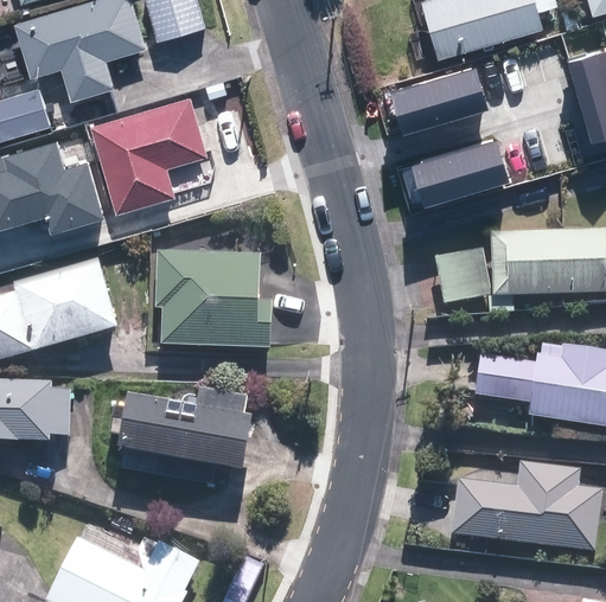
[(90,0),(17,23),(32,75),(62,66),(71,96),(114,83),(107,57),(144,45),(129,0),(90,0)]
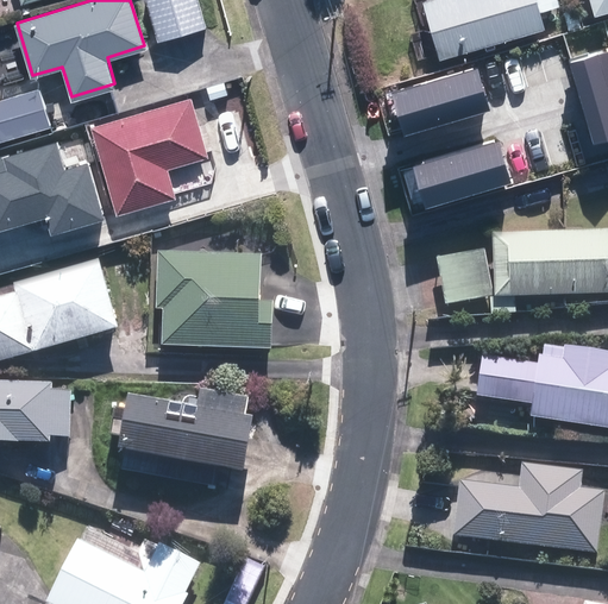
[(148,0),(160,37),(205,23),(196,0),(148,0)]
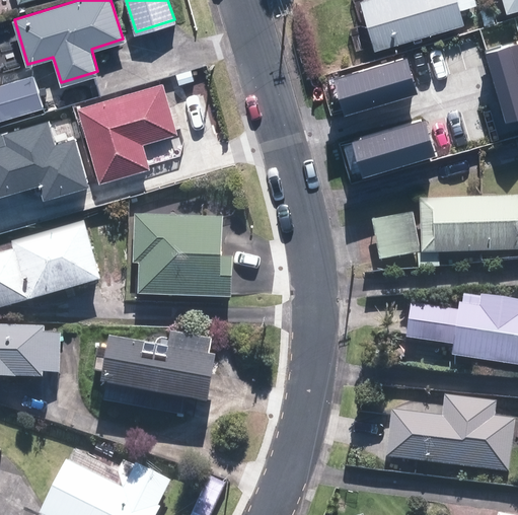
[(360,0),(373,46),(460,20),(454,0),(360,0)]
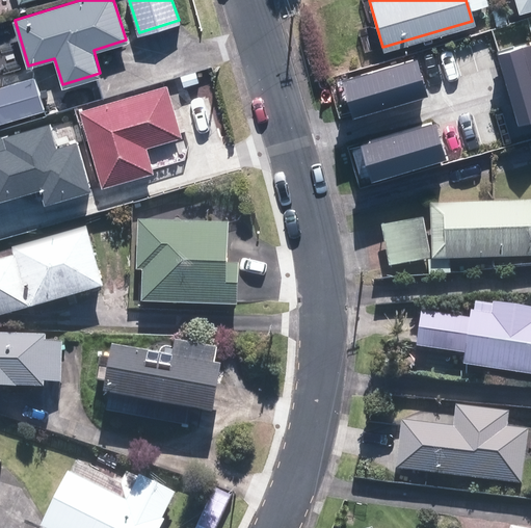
[(514,0),(518,9),(530,5),(530,0),(514,0)]
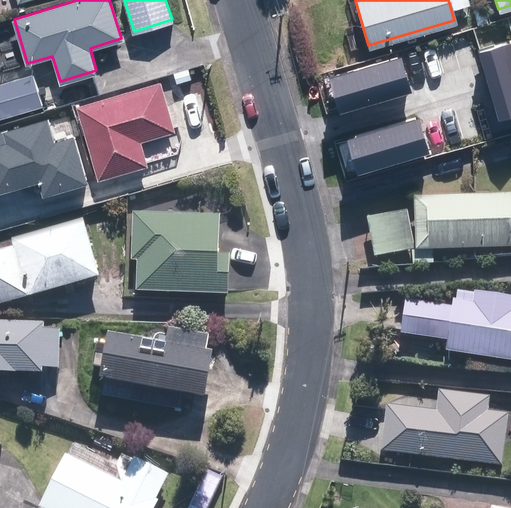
[(510,41),(482,50),(502,118),(510,115),(510,41)]
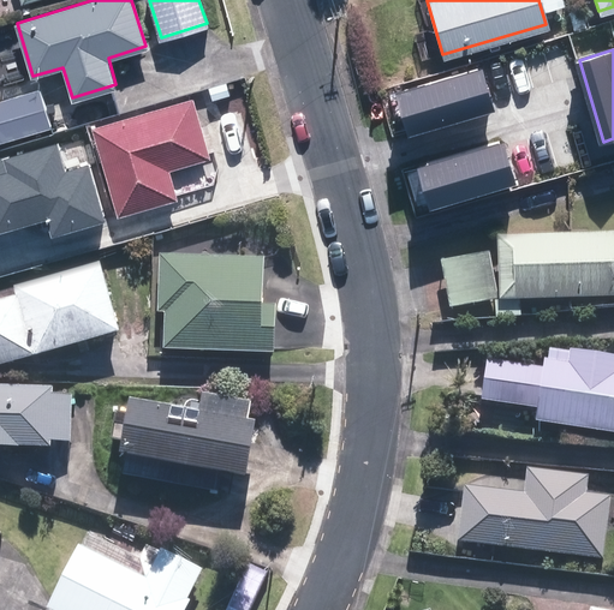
[(400,91),(411,132),(496,108),(484,67),(400,91)]
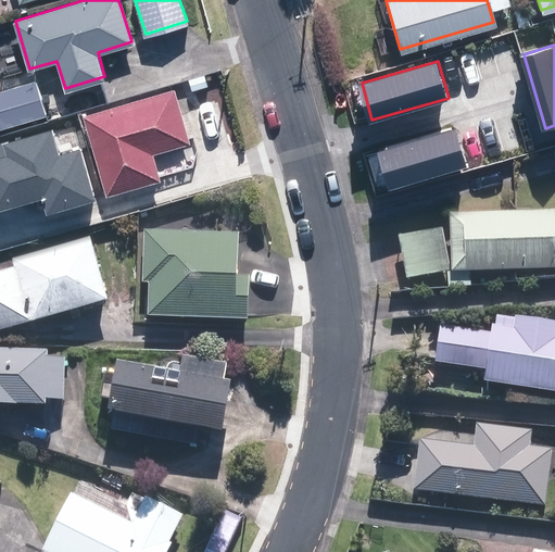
[(0,90),(0,126),(46,113),(35,80),(0,90)]
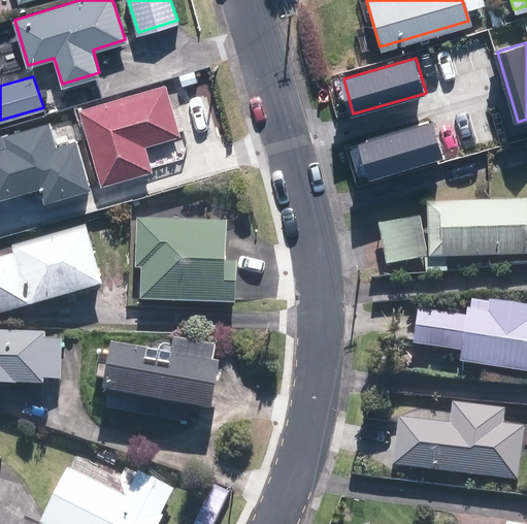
[(81,108),(104,185),(153,168),(144,143),(182,134),(167,83),(81,108)]
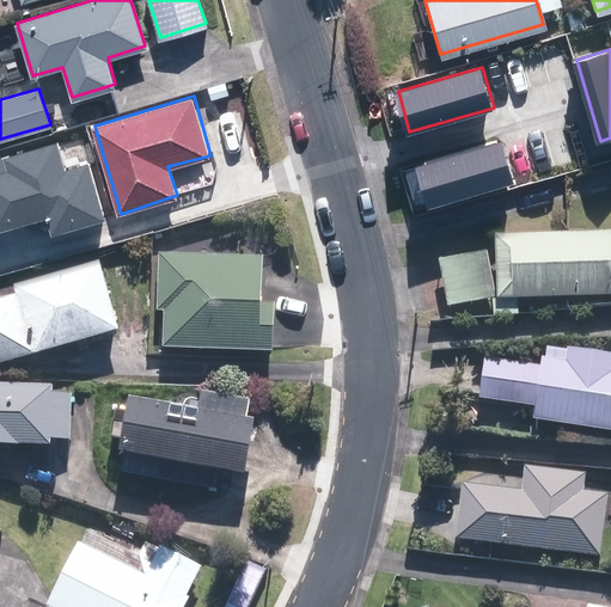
[(0,154),(0,227),(50,214),(55,230),(103,215),(89,163),(67,169),(59,139),(0,154)]
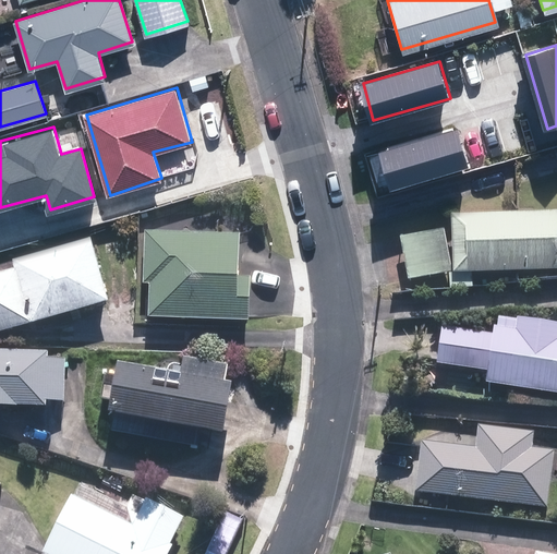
[(380,148),(391,185),(469,164),(458,127),(380,148)]
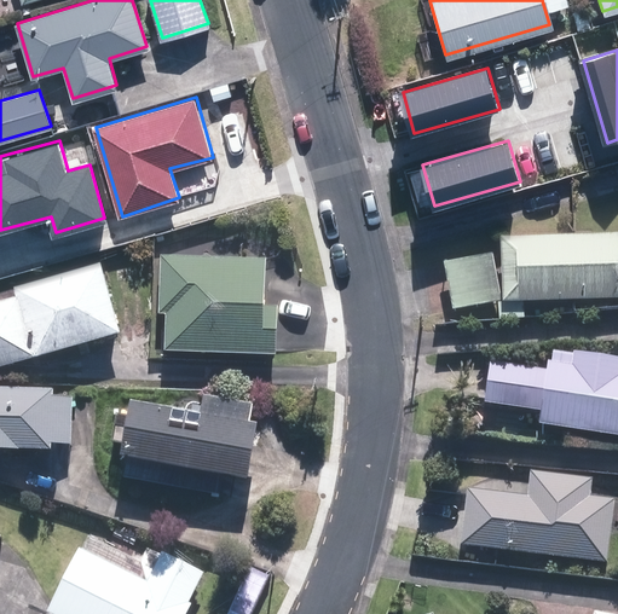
[(617,232),(501,236),(502,301),(617,296),(617,232)]
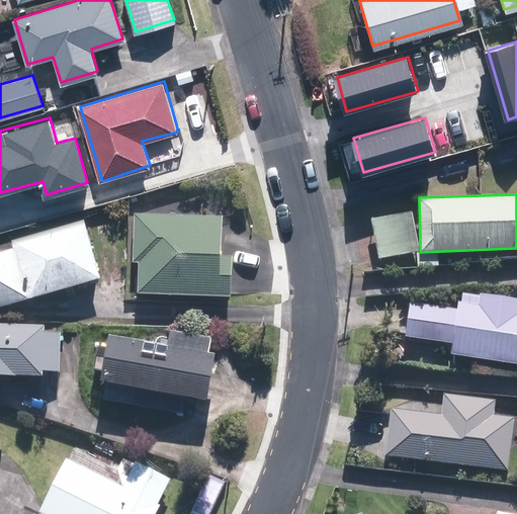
[(409,211),(371,219),(378,257),(417,250),(409,211)]
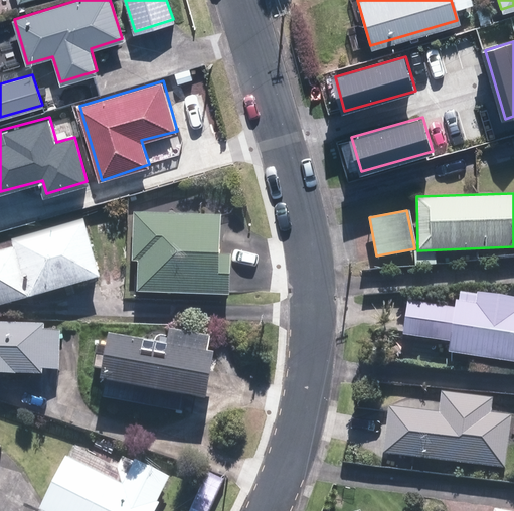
[(138,260),(137,291),(226,294),(228,254),(216,253),(217,214),(135,211),(134,260),(138,260)]
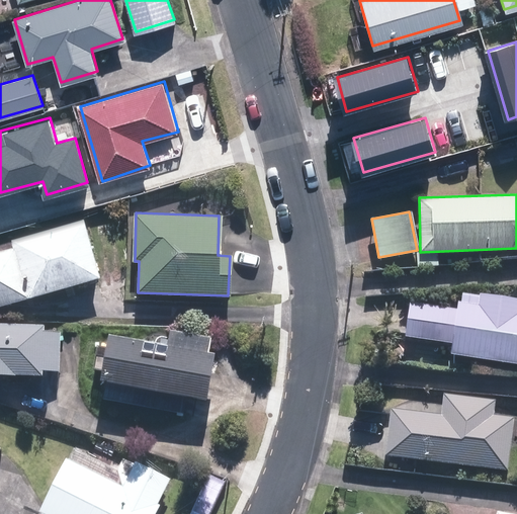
[(0,306),(98,279),(83,223),(12,242),(14,249),(0,252),(0,306)]
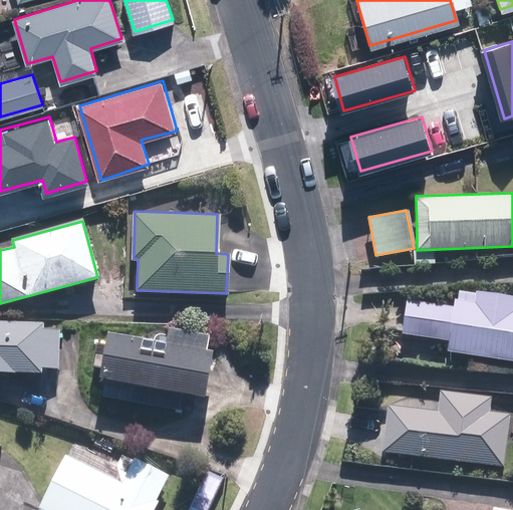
[(449,338),(447,351),(512,360),(512,299),(455,291),(453,304),(407,298),(402,331),(449,338)]
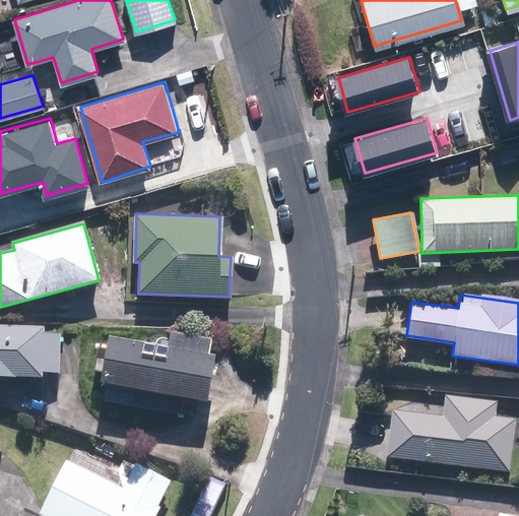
[(0,324),(0,375),(41,377),(41,371),(58,372),(60,332),(43,331),(43,326),(0,324)]
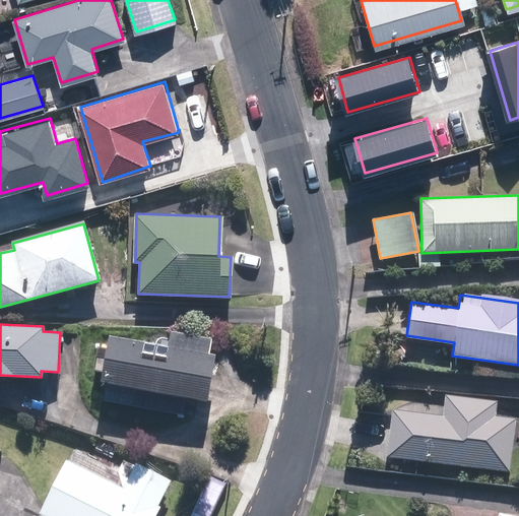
[(108,338),(100,384),(105,385),(102,397),(185,412),(187,400),(204,403),(212,358),(207,357),(209,340),(171,333),(168,349),(108,338)]
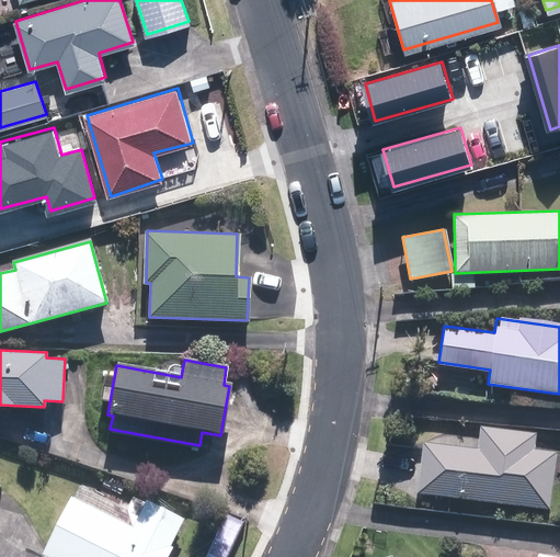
[(423,442),(416,491),(549,508),(556,452),(533,450),(535,433),(480,427),(478,448),(423,442)]
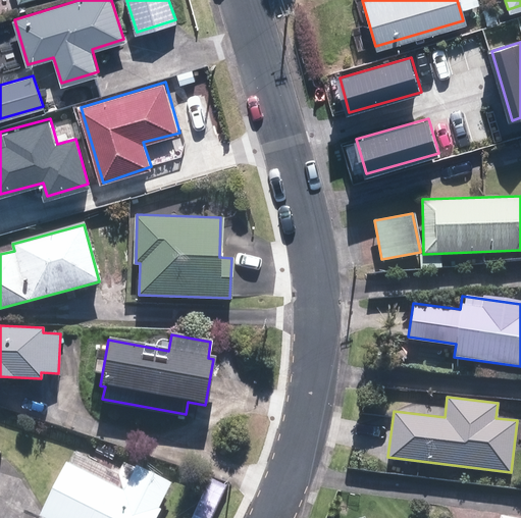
[(66,461),(39,516),(43,517),(152,517),(169,482),(137,466),(124,489),(66,461)]
